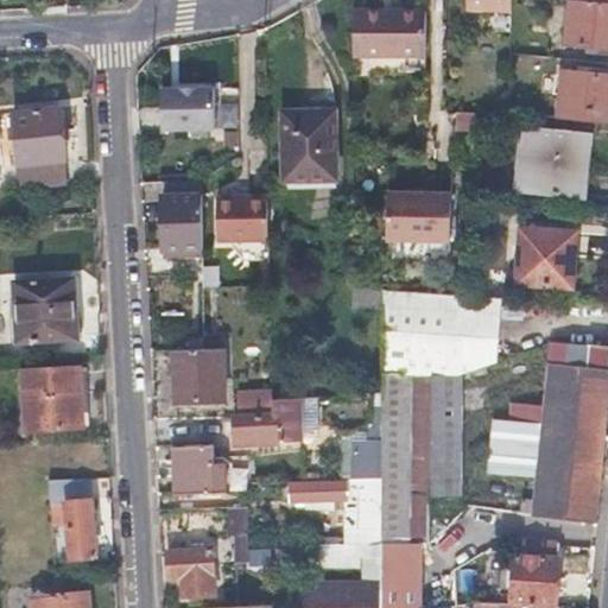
[(607,45),(607,1),(589,0),(570,0),(568,43),(607,45)]
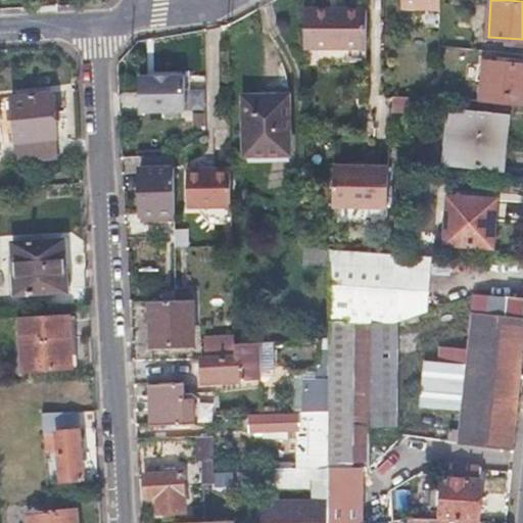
[(367,6),(312,8),(312,49),(366,47),(367,6)]
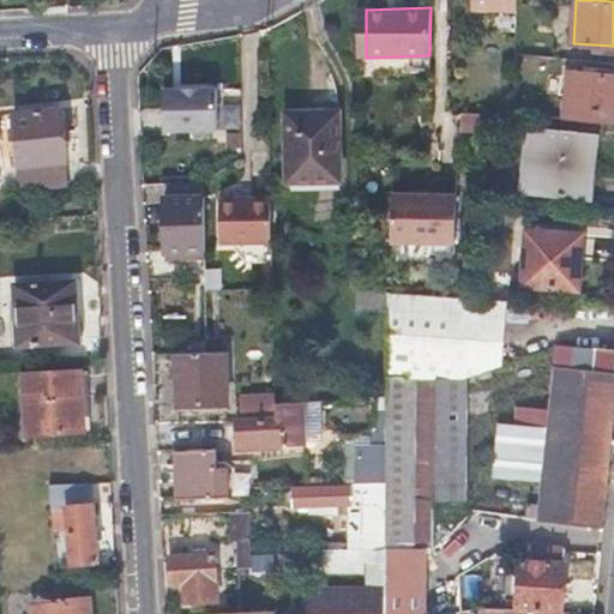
[(366,10),(355,11),(355,59),(366,58),(366,10)]
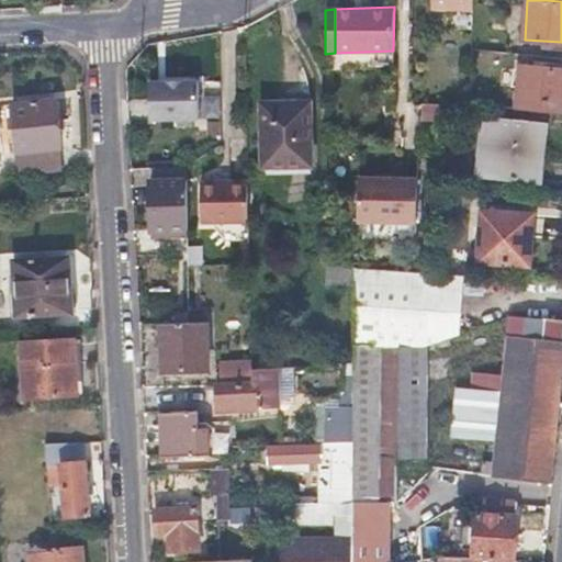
[(561,112),(561,67),(520,64),(515,107),(561,112)]
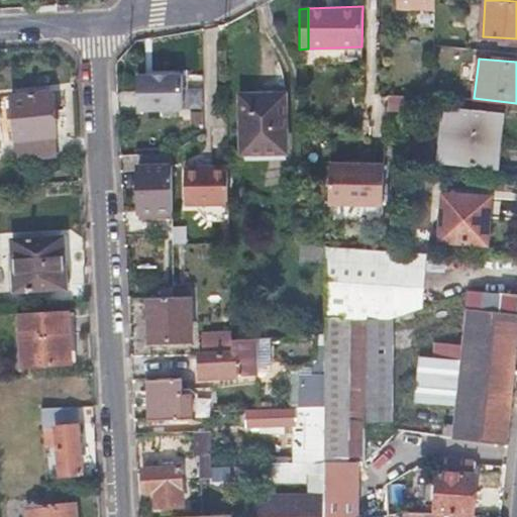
[(181,108),(180,74),(135,76),(136,110),(181,108)]
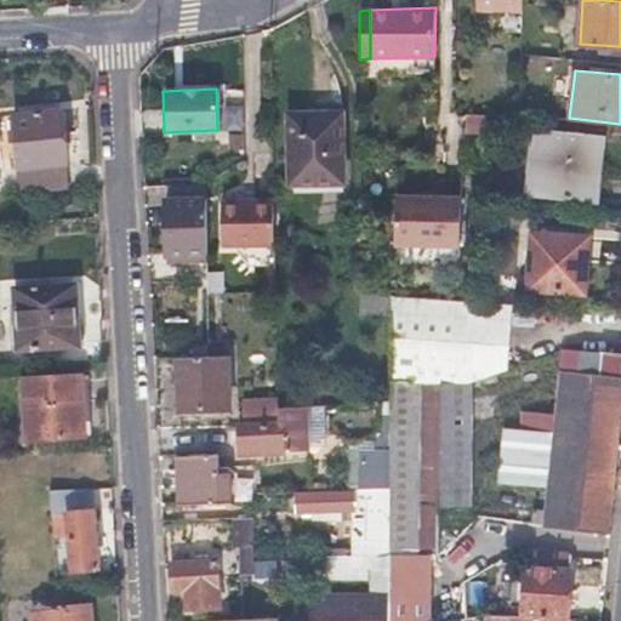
[(64,187),(63,177),(62,166),(64,166),(61,109),(15,113),(18,191),(64,187)]
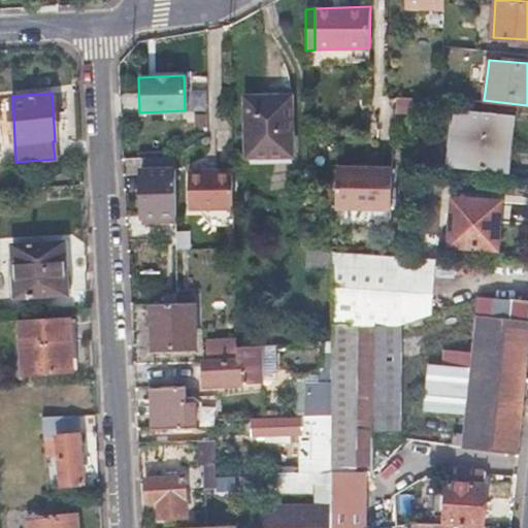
[(287,96),(266,96),(244,96),(245,155),(287,154),(287,96)]
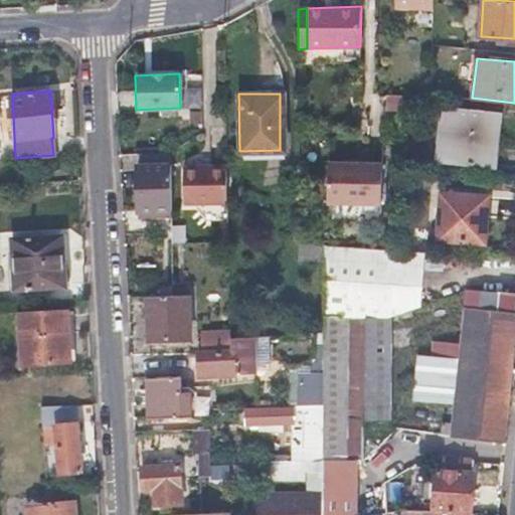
[(468,157),(468,159),(468,161),(492,163),(496,113),(445,108),(441,153),(468,157)]
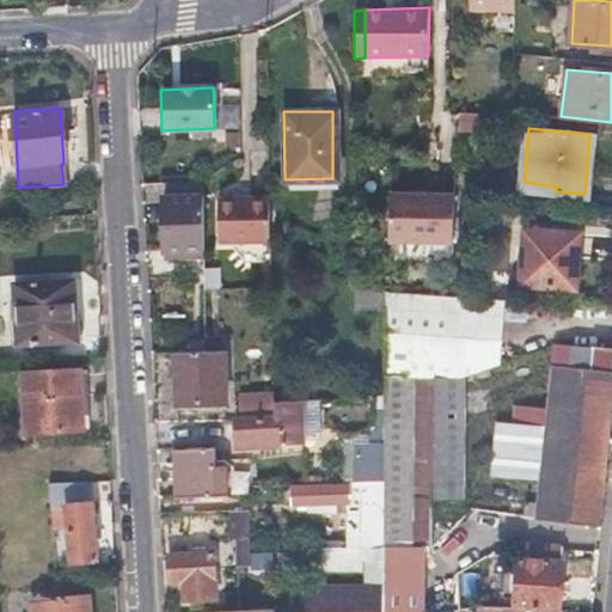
[(164,181),(164,189),(164,196),(161,196),(163,252),(201,250),(200,178),(164,181)]
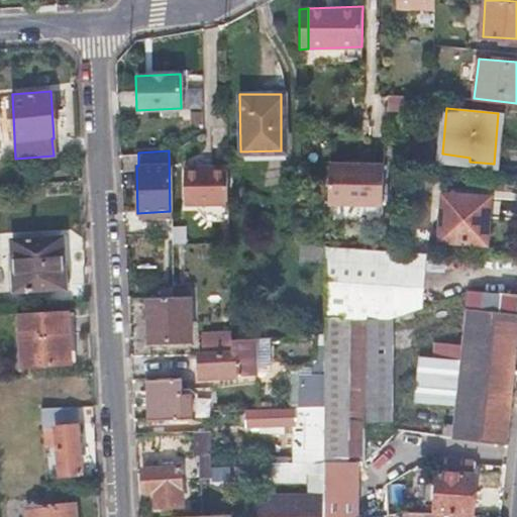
[(350,164),(329,164),(328,205),(384,205),(385,164),(364,164),(350,164)]
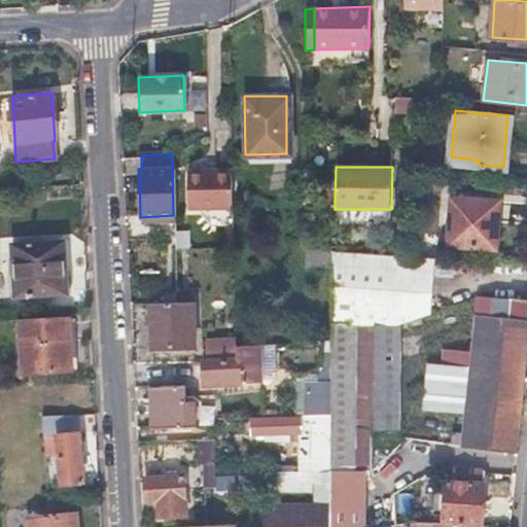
[(231,207),(231,169),(186,171),(188,209),(231,207)]
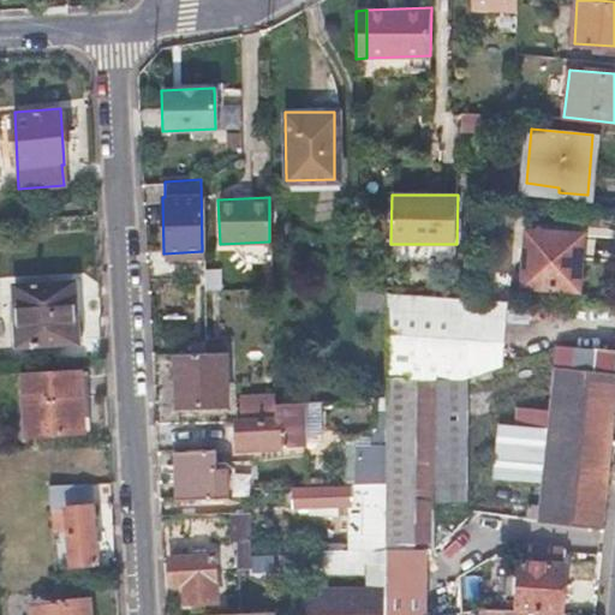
[(527,228),(525,255),(523,282),(578,287),(583,233),(527,228)]
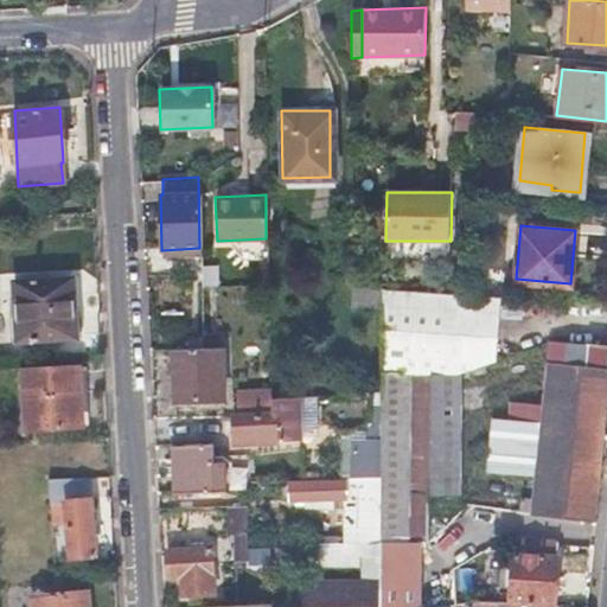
[(161,260),(199,259),(199,248),(161,250),(161,260)]
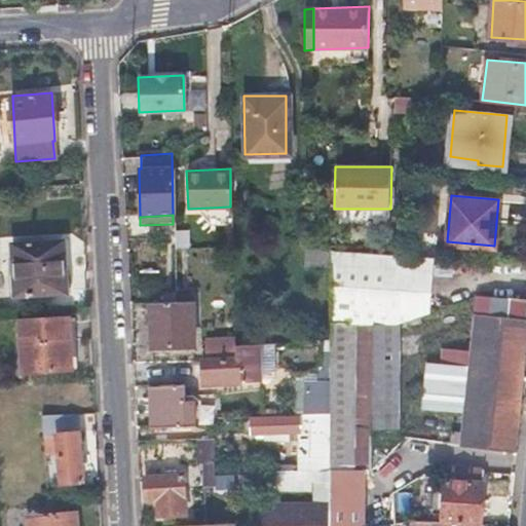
[(63,294),(63,284),(62,274),(65,274),(63,243),(10,246),(12,276),(15,276),(16,295),(63,294)]
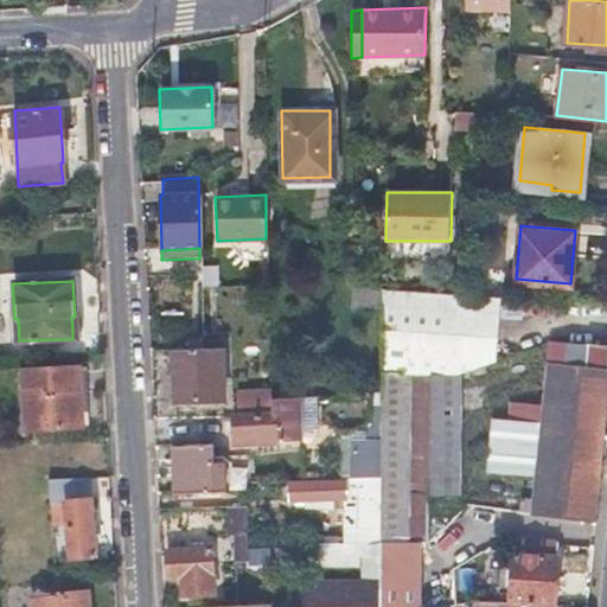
[(414,370),(460,372),(493,360),(499,296),(384,289),(384,394),(382,545),(411,545),(414,370)]
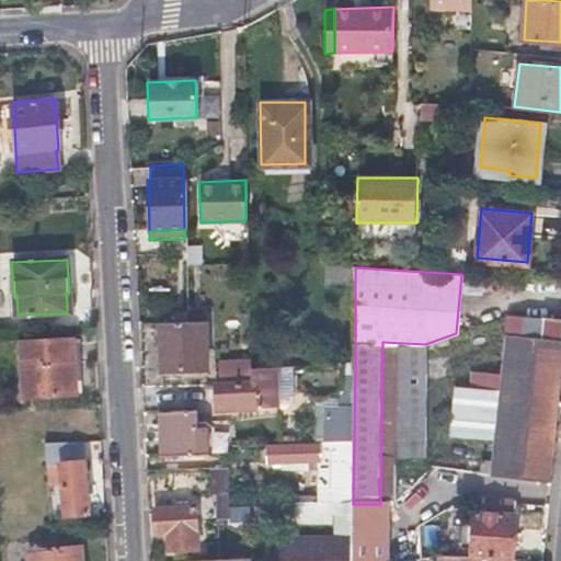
[(548,481),(560,355),(560,319),(508,315),(502,373),(472,371),(471,386),(501,389),(494,435),(492,464),(481,462),(480,476),(549,482),(549,481),(548,481)]
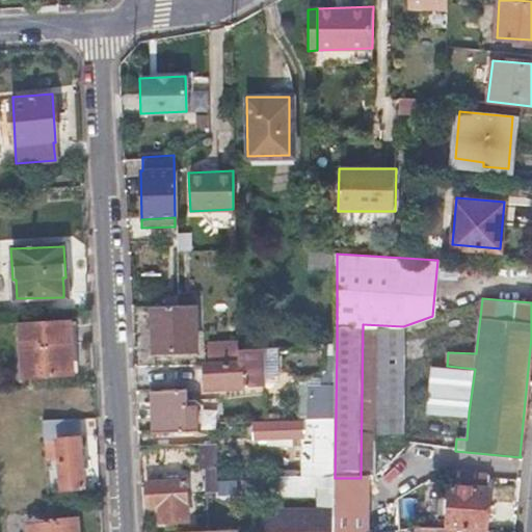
[(154,351),(175,349),(195,348),(193,303),(151,306),(154,351)]
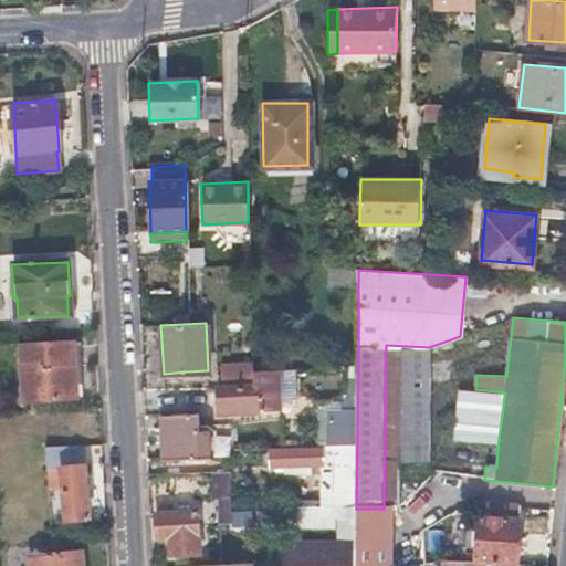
[(20,345),(21,373),(23,400),(74,398),(72,344),(20,345)]
